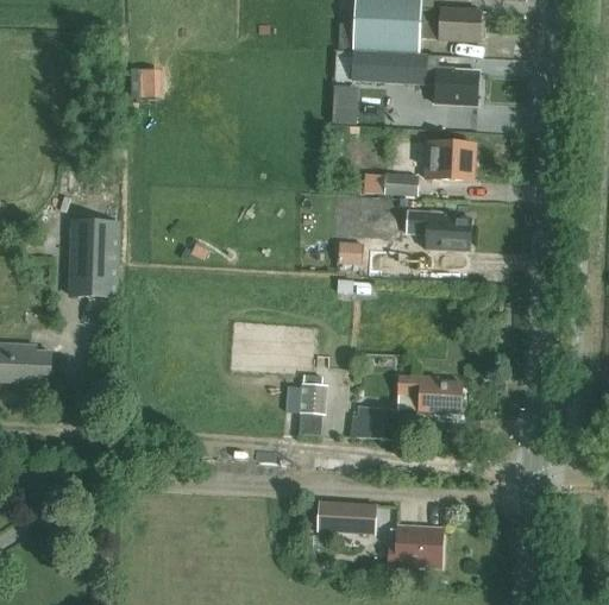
[(421,38),(422,7),(422,0),(357,0),(355,49),(420,52),(421,38)]
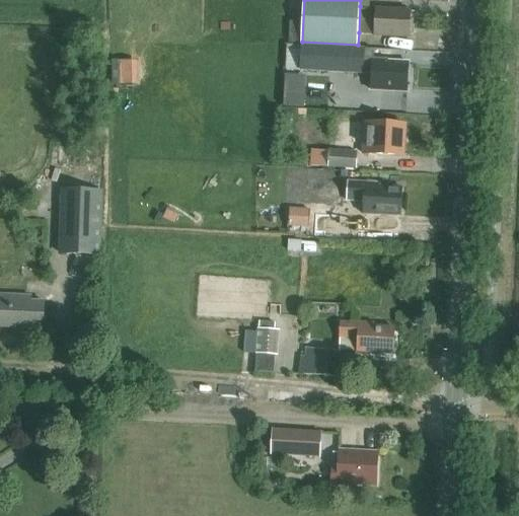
[(360,6),(359,32),(374,32),(374,33),(410,35),(411,8),(375,7),(360,6)]
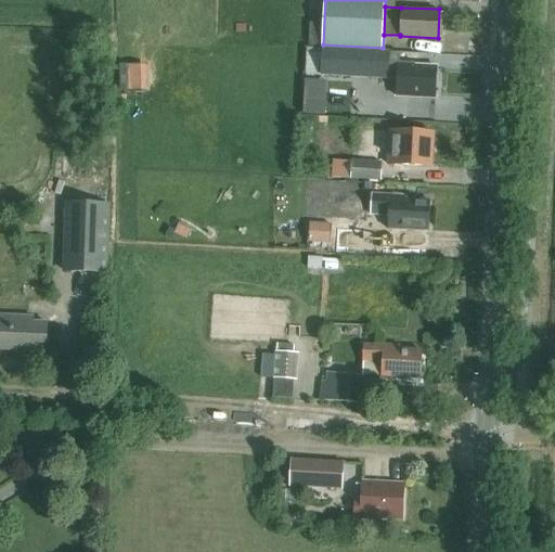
[(321,43),(322,21),(310,21),(309,43),(321,43)]
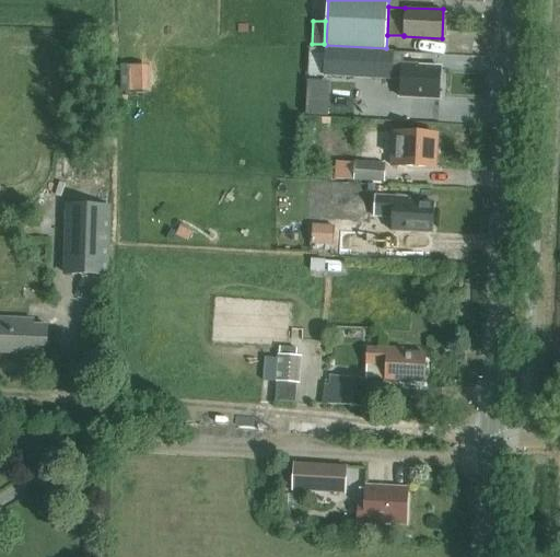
[(439,96),(441,66),(418,65),(418,61),(401,60),(401,62),(392,61),(393,50),(370,48),(369,76),(400,78),(400,94),(439,96)]
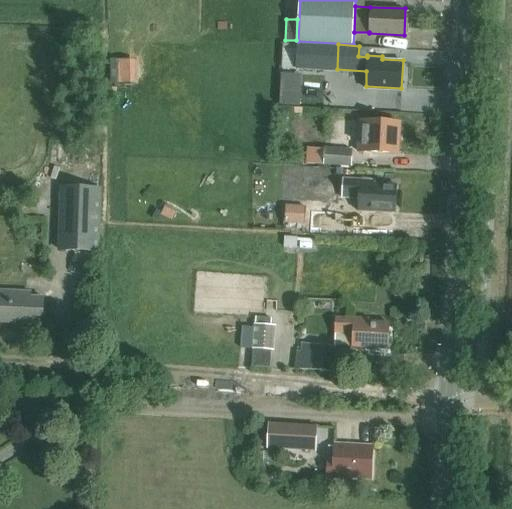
[(443,103),(443,90),(424,89),(424,103),(443,103)]
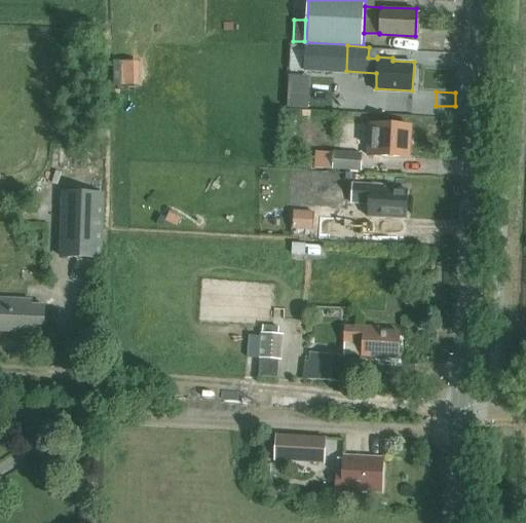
[(409,156),(410,124),(370,121),(369,154),(409,156)]
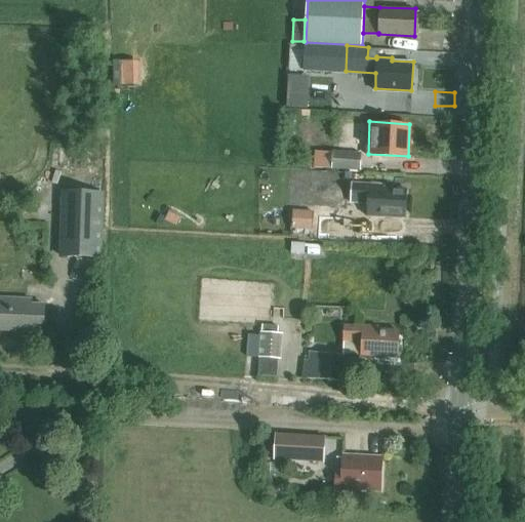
[(358,169),(359,152),(332,151),(331,167),(358,169)]
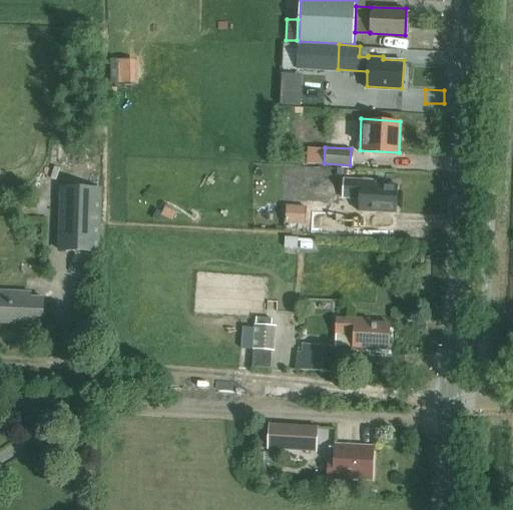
[(396,211),(397,183),(376,182),(376,179),(343,177),(343,195),(359,196),(359,209),(396,211)]
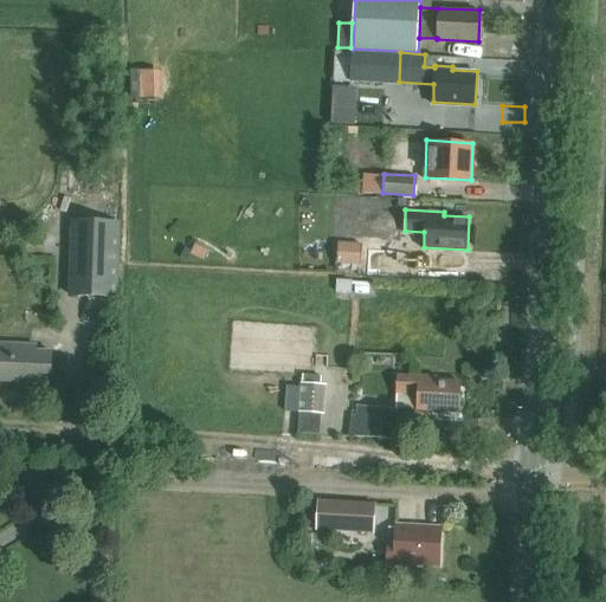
[(75,220),(71,292),(117,295),(121,222),(75,220)]
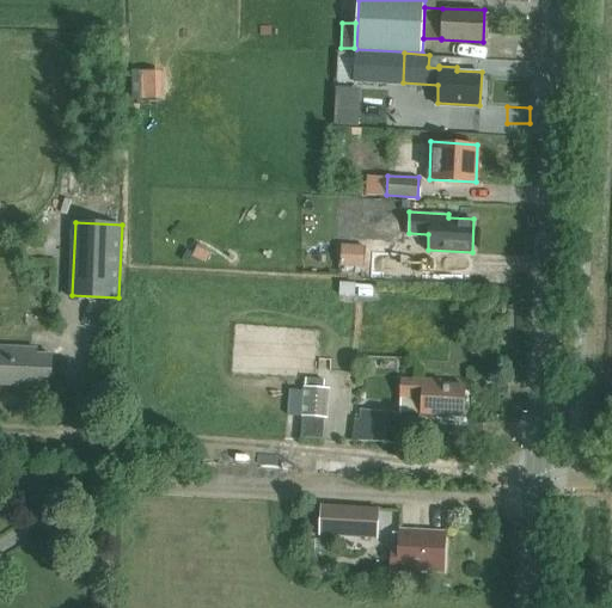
[(363,266),(365,244),(341,243),(340,265),(363,266)]
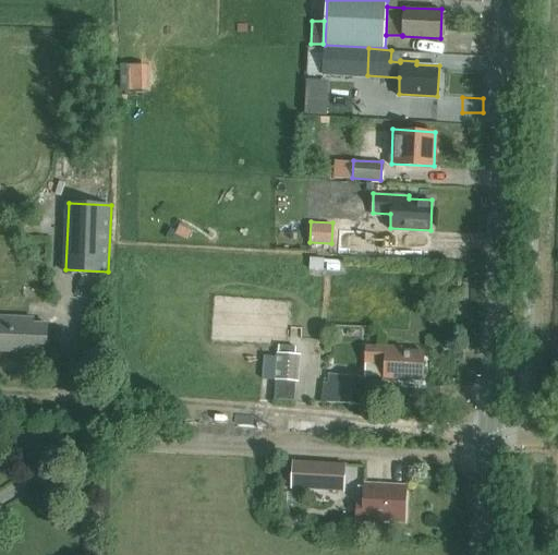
[(371,243),(372,226),(341,226),(340,242),(371,243)]
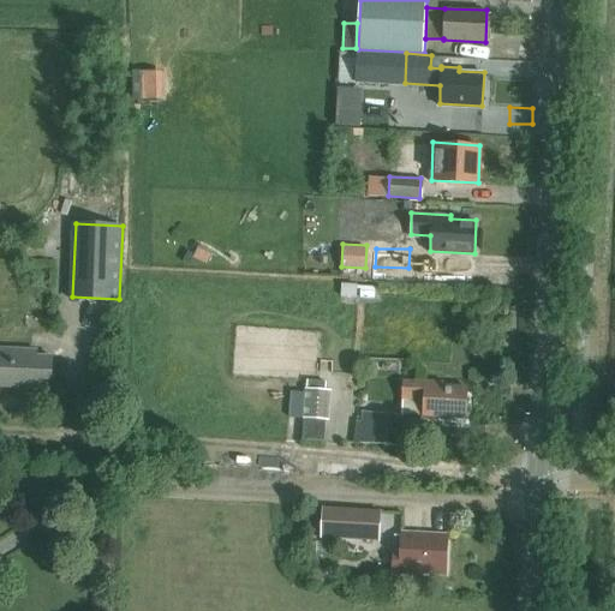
[(37,348),(0,345),(0,383),(51,387),(53,354),(37,354),(37,348)]
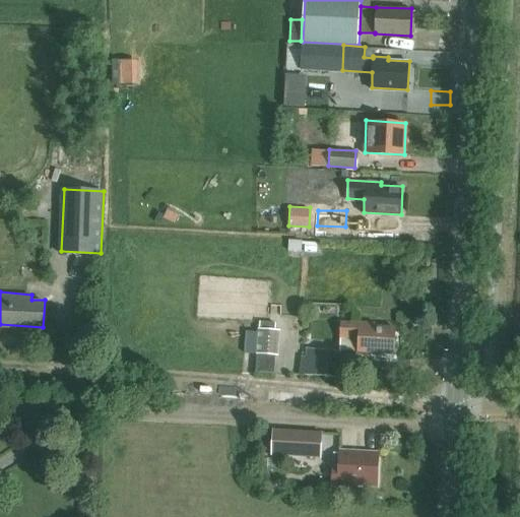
[(341,320),(340,336),(359,337),(358,350),(393,352),(395,326),(374,325),(374,322),(360,321),(341,320)]
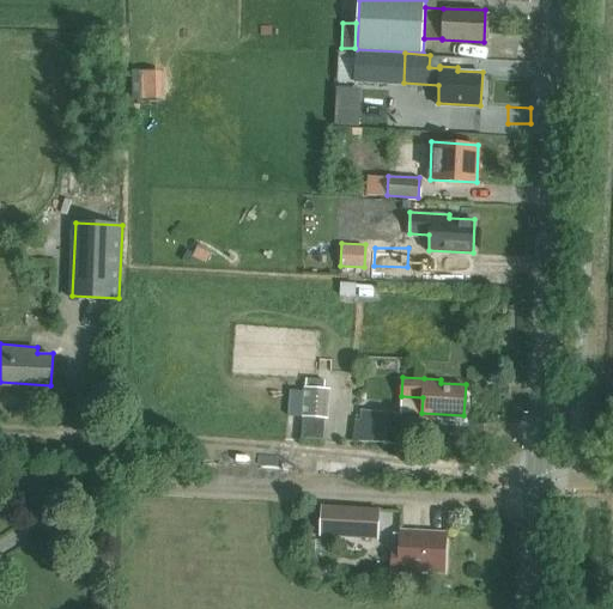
[(305,379),(305,385),(301,437),(320,438),(325,381),(305,379)]
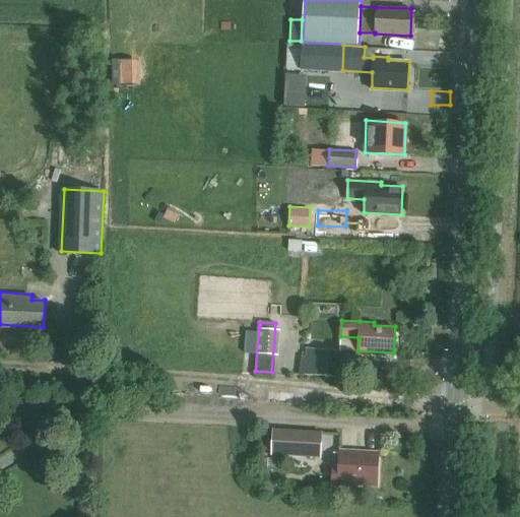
[(302,354),(299,372),(337,376),(340,350),(308,346),(307,354),(302,354)]
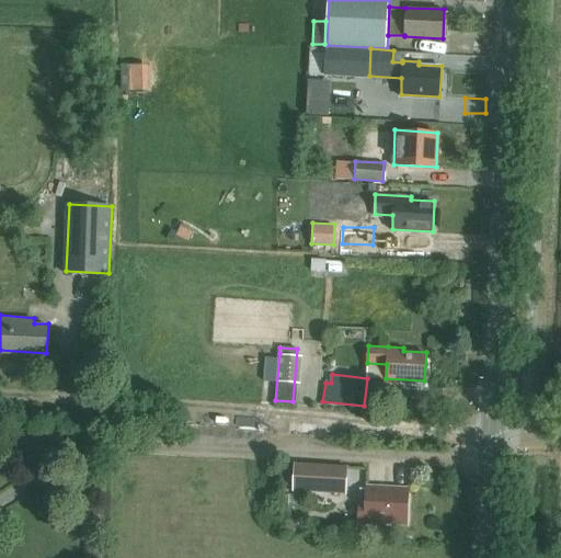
[(308,419),(308,432),(325,432),(325,419),(308,419)]
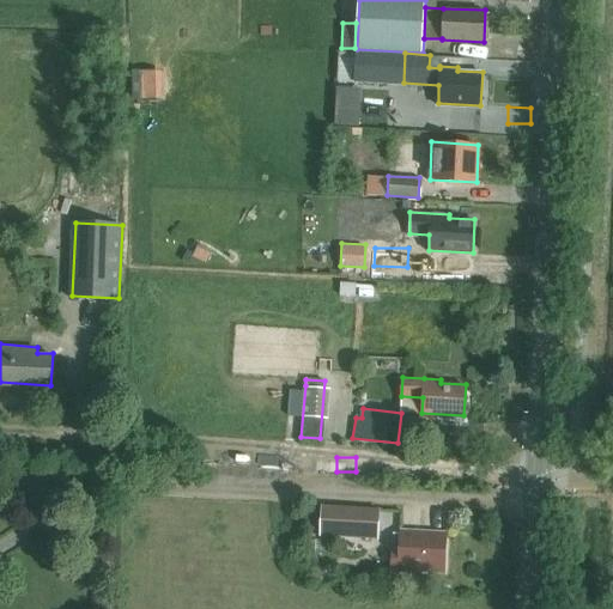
[(400,529),(399,548),(393,548),(392,567),(444,571),(447,531),(400,529)]
